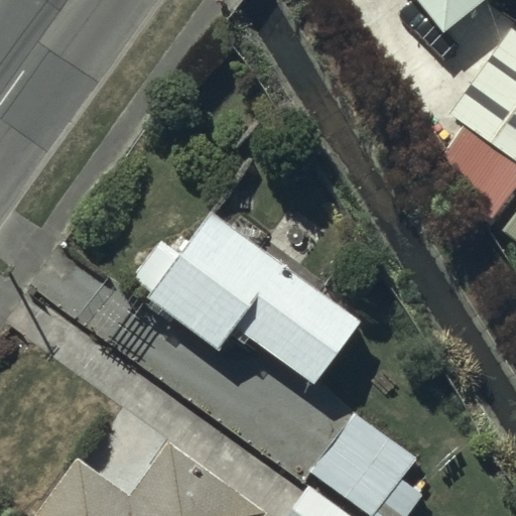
[(488,0),(416,0),(444,34),(488,0)]
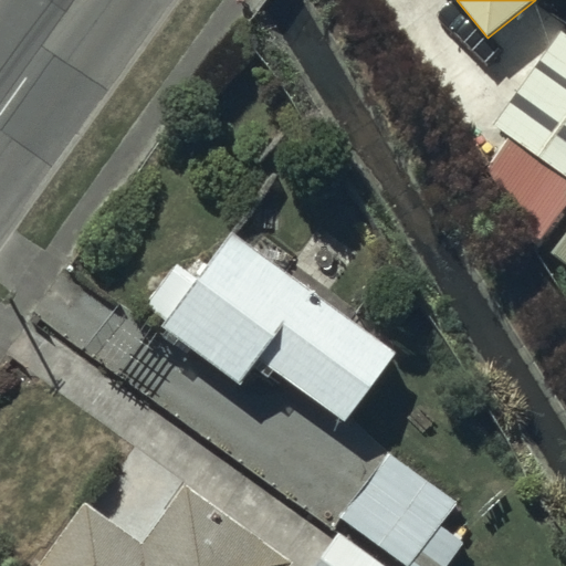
[(565,37),(561,33),(494,124),(565,176),(565,37)]
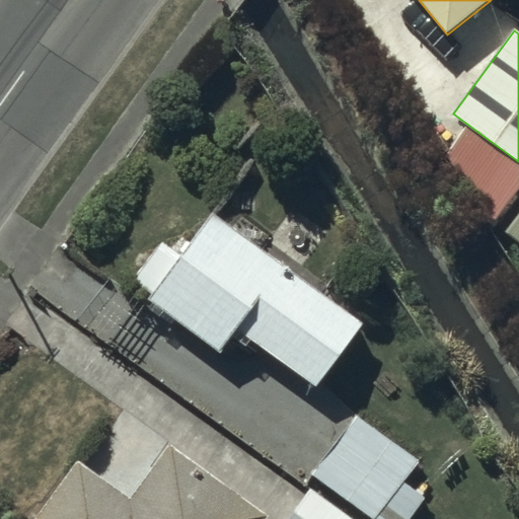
[(518,186),(518,169),(465,132),(450,153),(492,225),(518,186)]
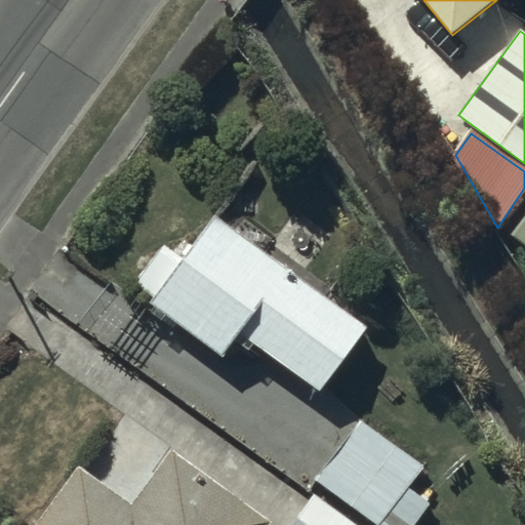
[(183,259),(164,244),(133,283),(154,299),(149,307),(219,358),(232,340),(248,352),(254,344),(320,392),(366,328),(214,216),(183,259)]
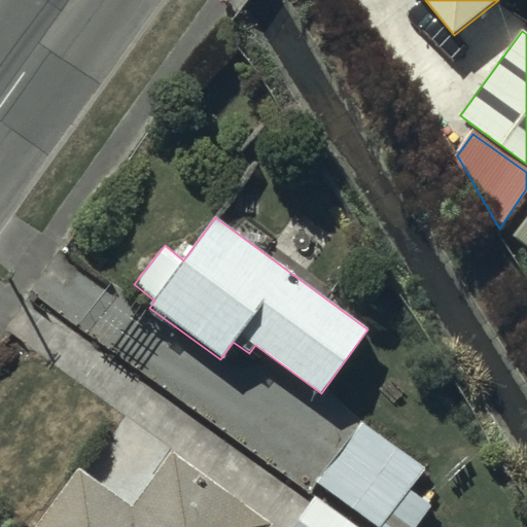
[(526,218),(515,235),(526,243),(526,218)]
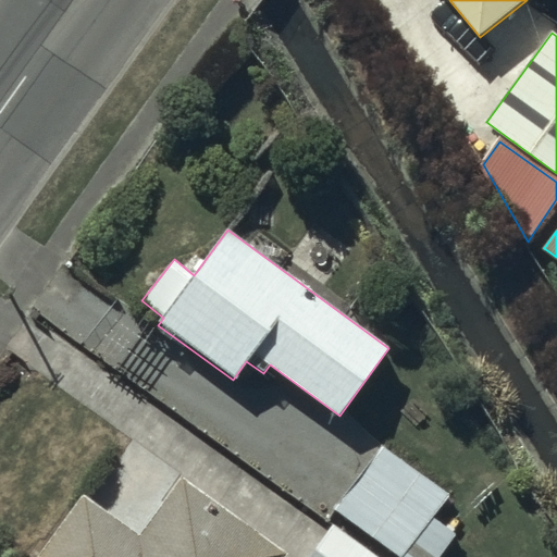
[(449,497),(381,445),(332,510),(395,556),(440,556),(456,535),(433,518),(449,497)]
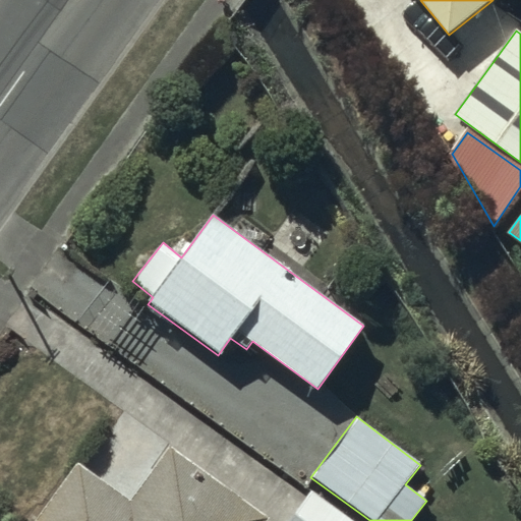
[(77,462),(33,520),(269,520),(270,520),(171,447),(130,502),(77,462)]
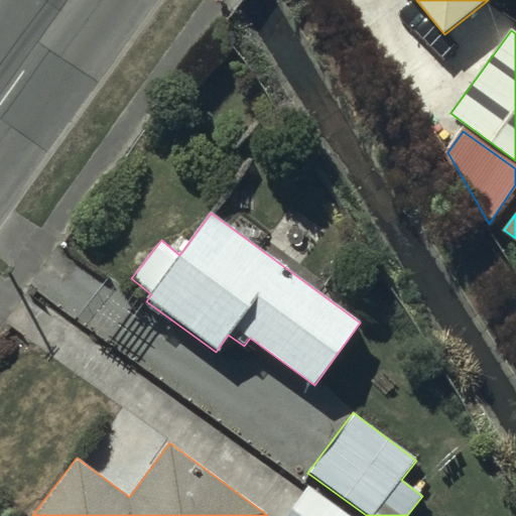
[(351,515),(309,485),(285,515),(351,515)]
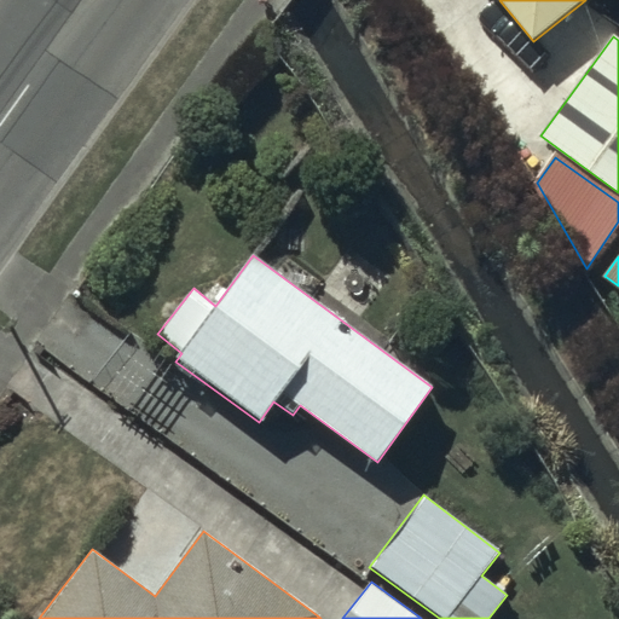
All buildings are outlined.
